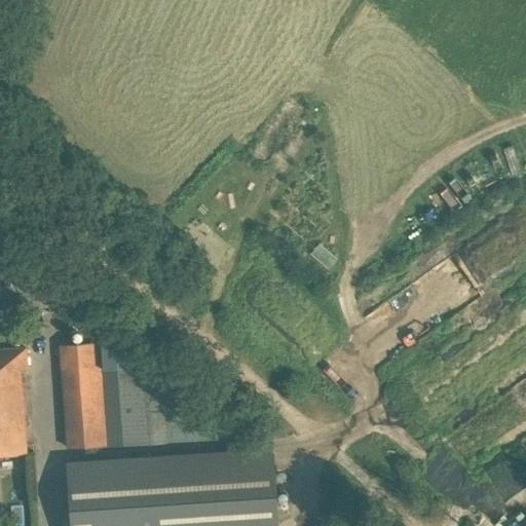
[(375,155),(392,139),(386,132),(368,149),(375,155)]
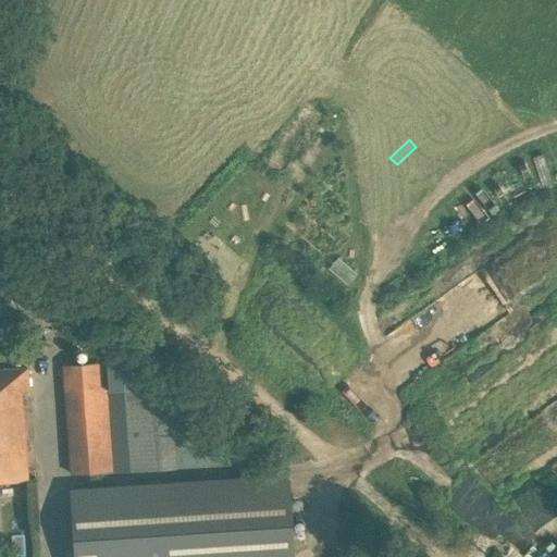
[(458,213),(445,229),(456,239),(470,224),(458,213)]
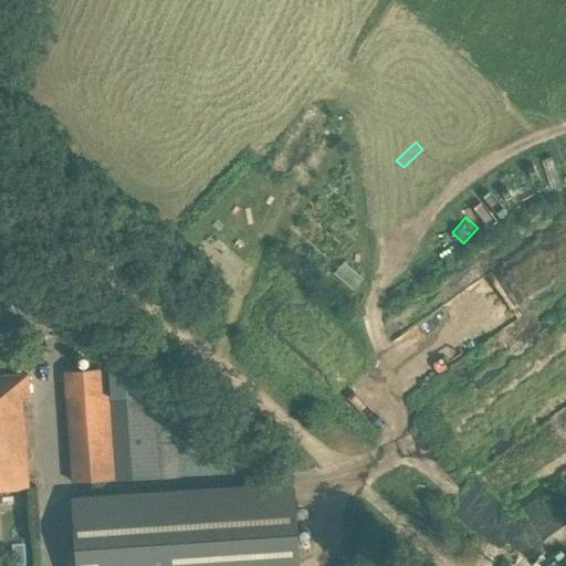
[(107,369),(91,370),(70,373),(72,399),(109,396),(107,369)]
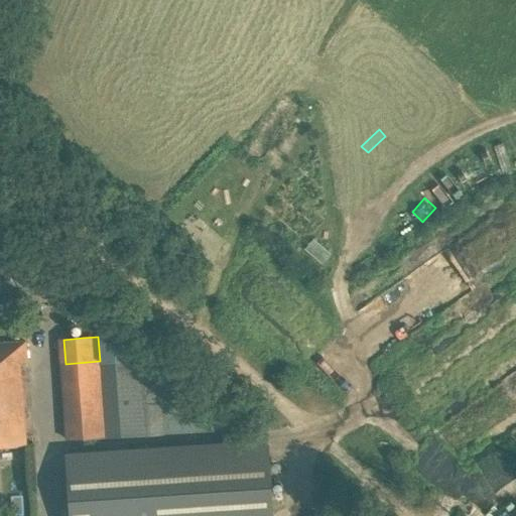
[(104,415),(100,361),(66,364),(63,340),(58,340),(65,418),(104,415)]
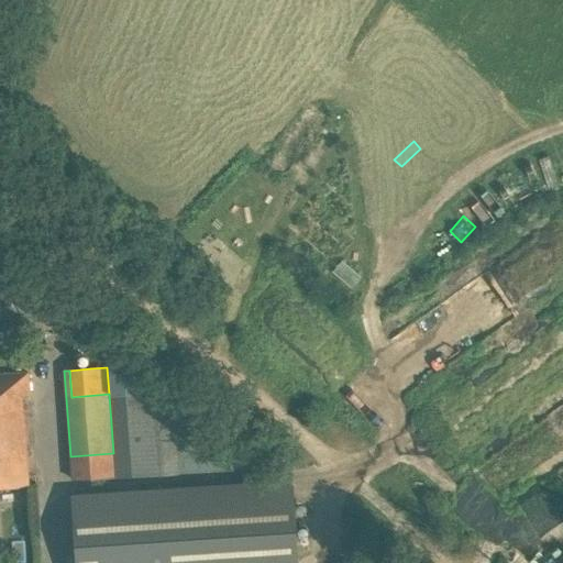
[(0,478),(14,477),(14,485),(23,485),(19,419),(23,418),(21,398),(30,397),(28,373),(0,374),(0,478)]
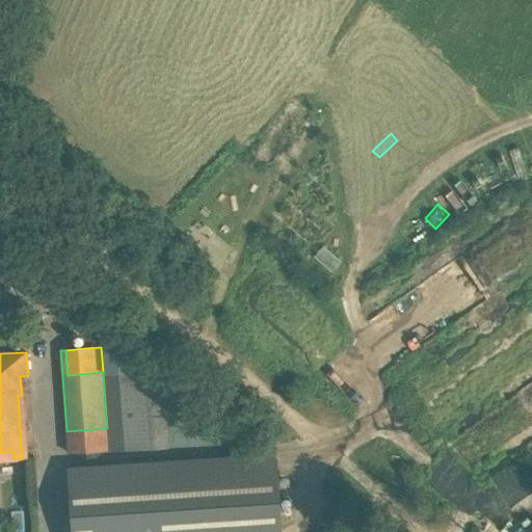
[(166,447),(161,371),(117,375),(123,450),(166,447)]
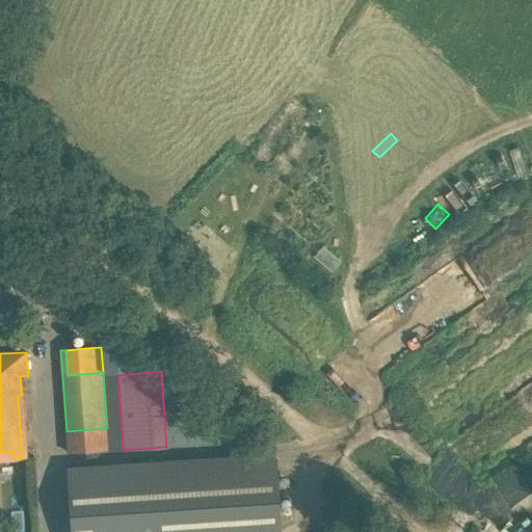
[(67,431),(68,453),(109,451),(107,428),(67,431)]
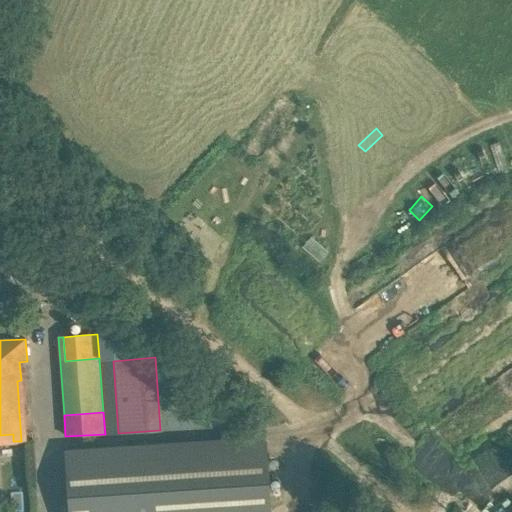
[(239,511),(235,449),(71,460),(73,511),(239,511)]
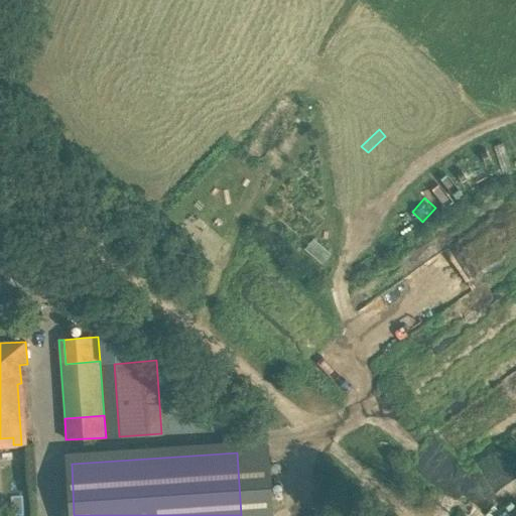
[(334,481),(331,478),(319,467),(319,468),(311,476),(326,489),(334,481)]
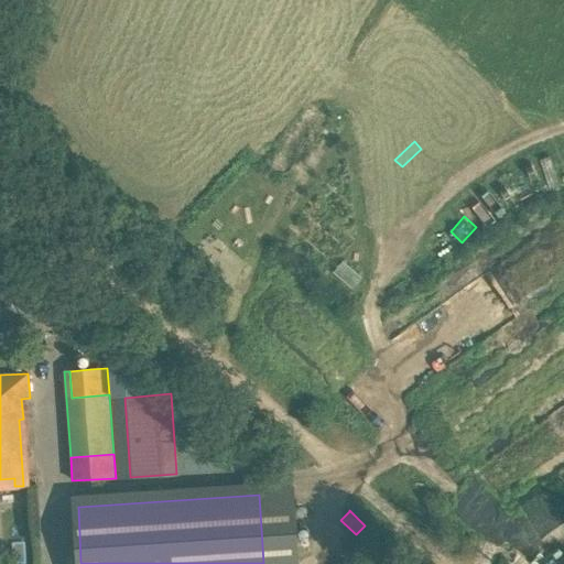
[(28,541),(8,542),(9,557),(28,556),(28,541)]
